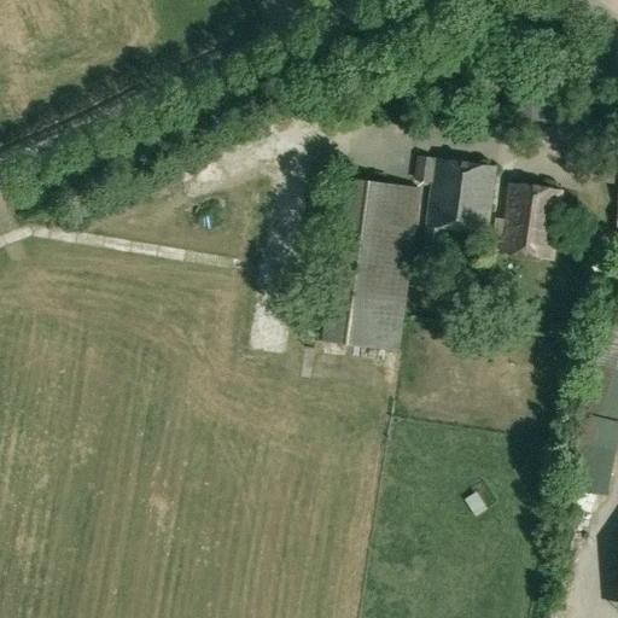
[(427,229),(453,232),(489,235),(497,167),(437,159),(418,157),(415,181),(433,184),(427,229)]
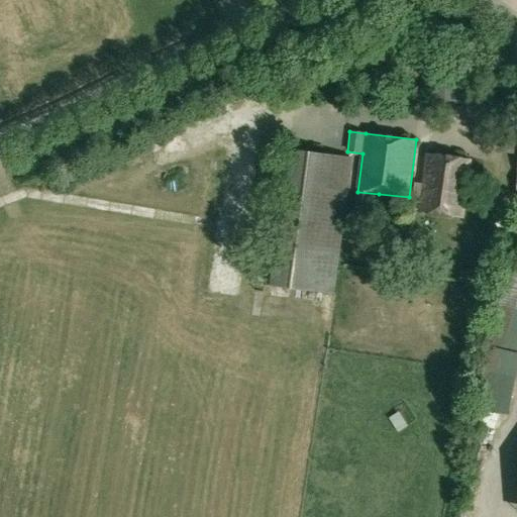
[(310,151),(288,148),(271,286),(292,289),(334,295),(353,159),(310,151)]
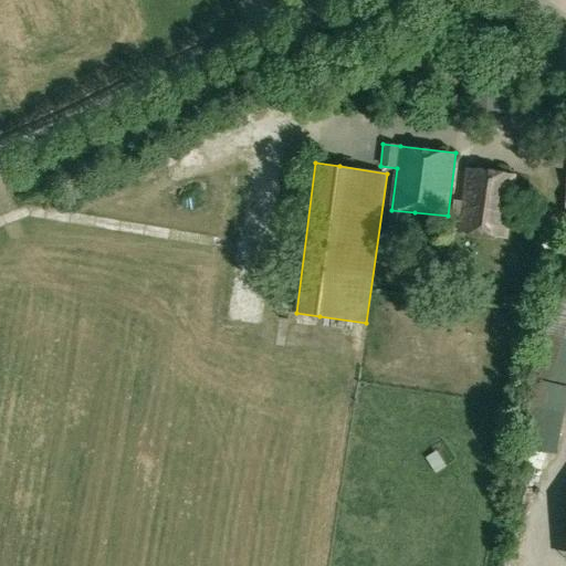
[(463,201),(454,200),(453,217),(461,218),(460,232),(506,238),(513,174),(467,169),(463,201)]
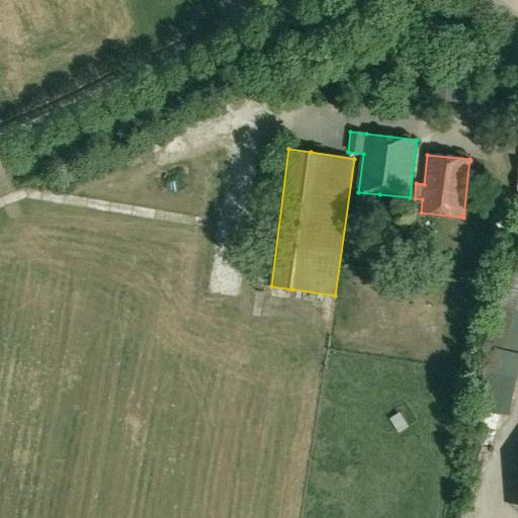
[(377,217),(379,194),(358,192),(355,213),(377,217)]
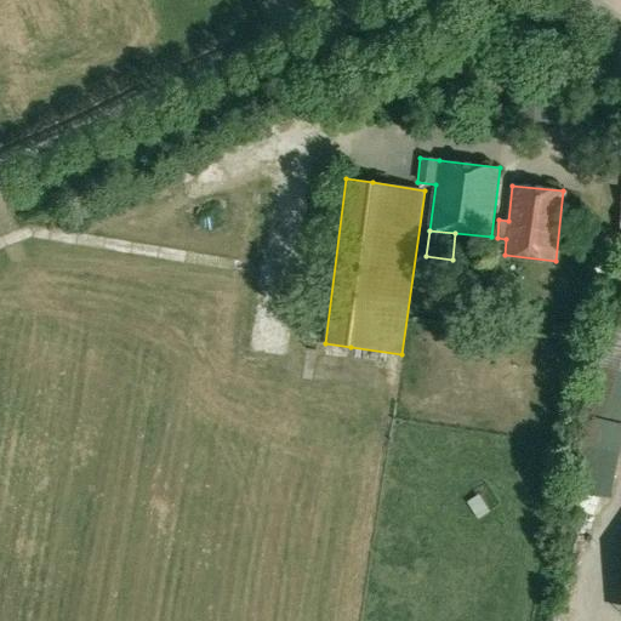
[(620,309),(608,307),(593,368),(584,417),(616,423),(620,403),(620,309)]
